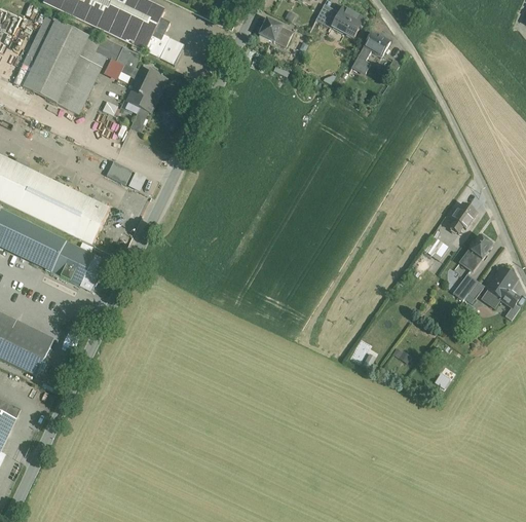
[(43,0),(80,17),(88,0),(43,0)]
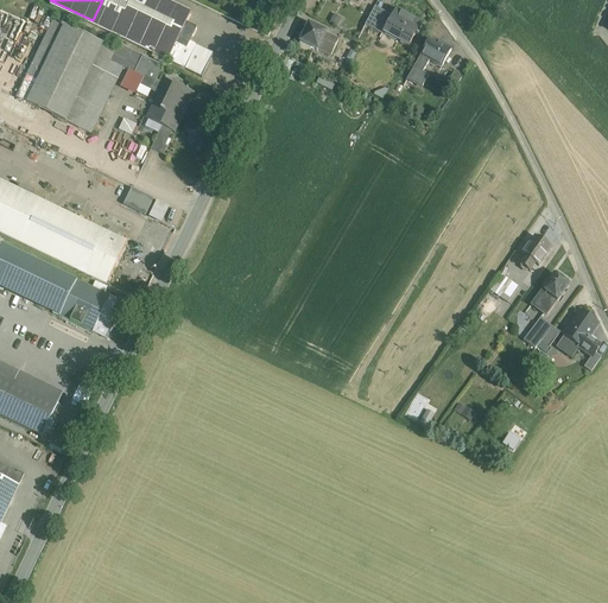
[(102,0),(93,20),(114,31),(128,0),(102,0)]
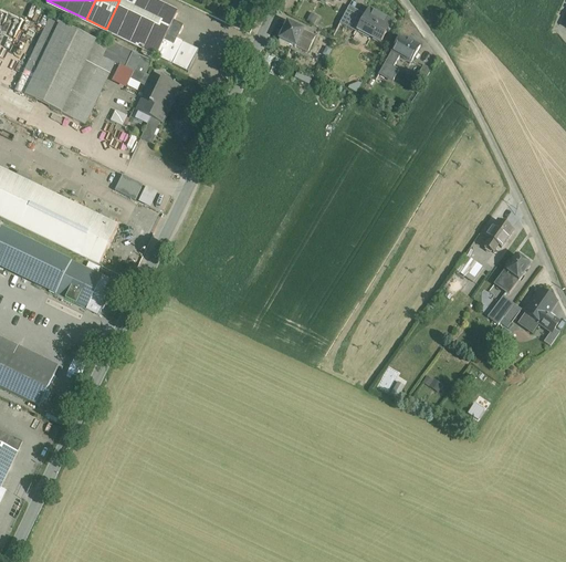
[(178,8),(161,0),(119,0),(106,29),(173,61),(182,39),(176,37),(182,22),(174,18),(178,8)]
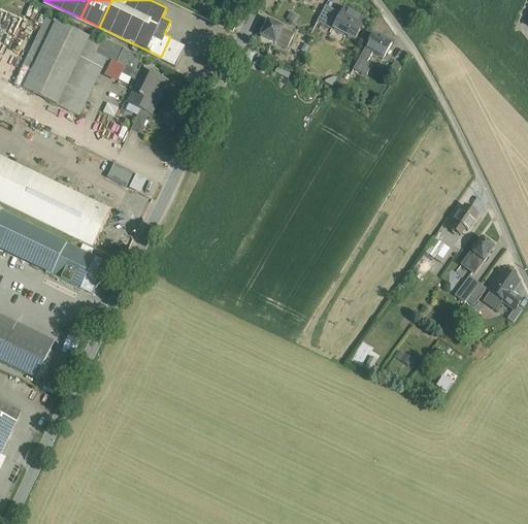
[(335,12),(324,6),(317,19),(328,25),(335,12)]
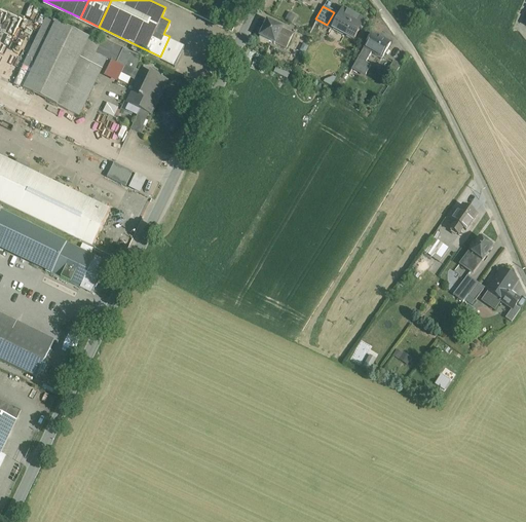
[(364,17),(342,6),(332,26),(353,37),(364,17)]
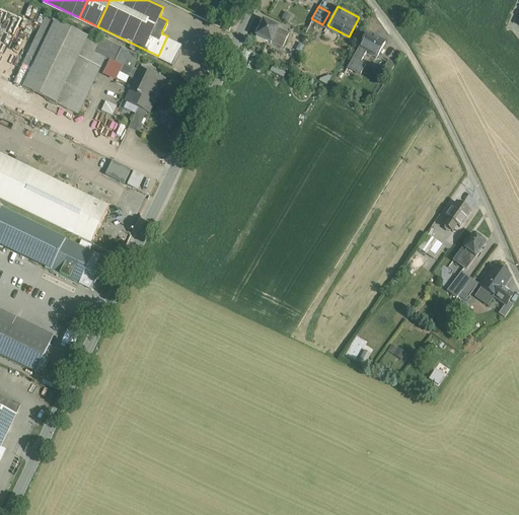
[(224,12),(213,7),(210,14),(220,19),(224,12)]
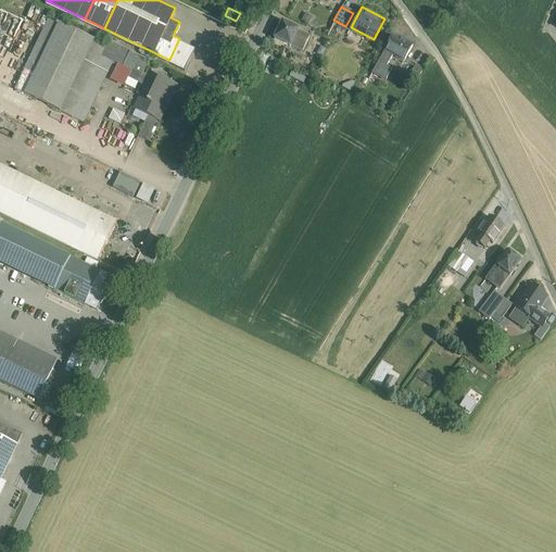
[(312,14),(305,10),(302,16),(308,20),(312,14)]
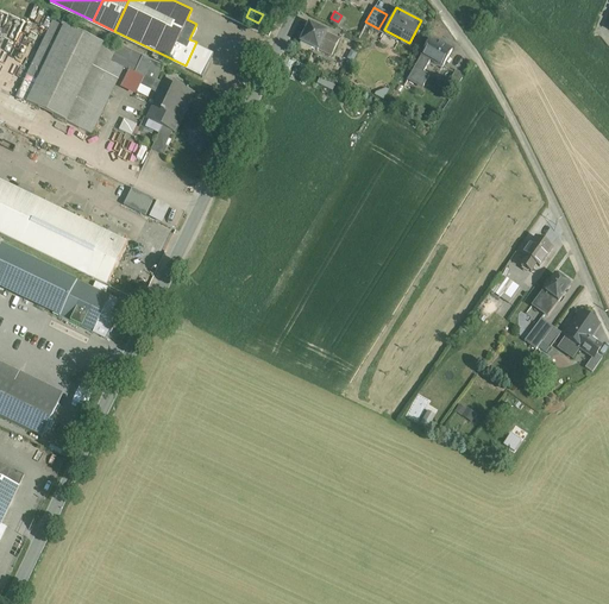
[(115,46),(54,17),(16,94),(79,124),(111,58),(115,46)]
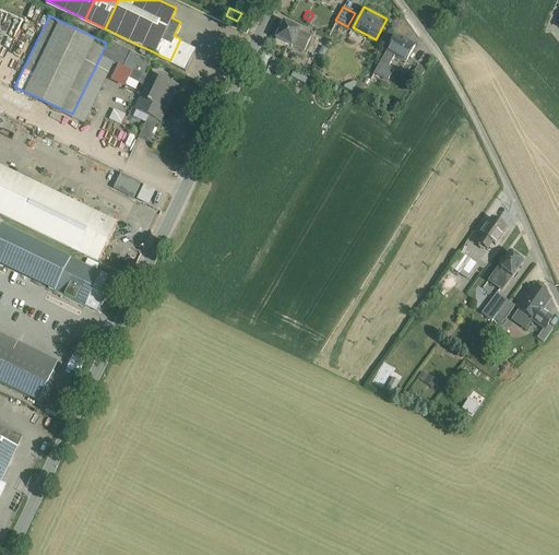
[(299,26),(284,19),(276,35),(292,43),(299,27),(299,26)]
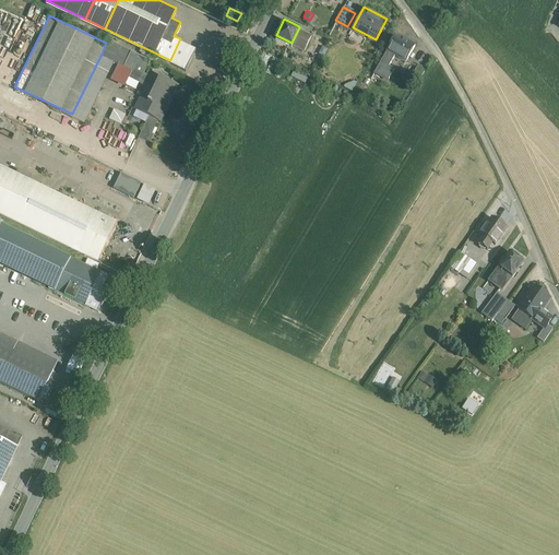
[(311,33),(299,27),(292,43),(304,48),(311,33)]
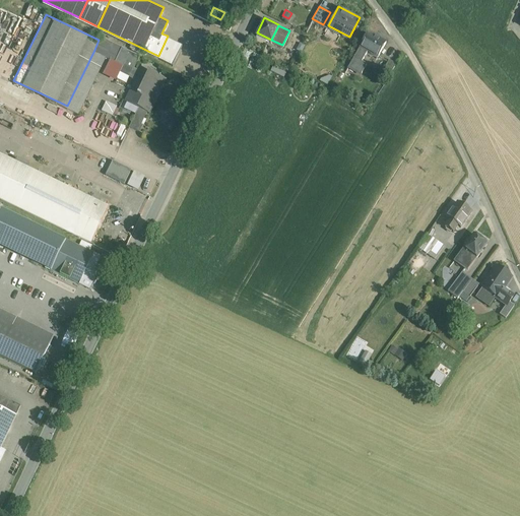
[(368,28),(360,44),(360,45),(349,63),(362,70),(367,61),(362,58),(367,49),(378,55),(386,40),(368,28)]
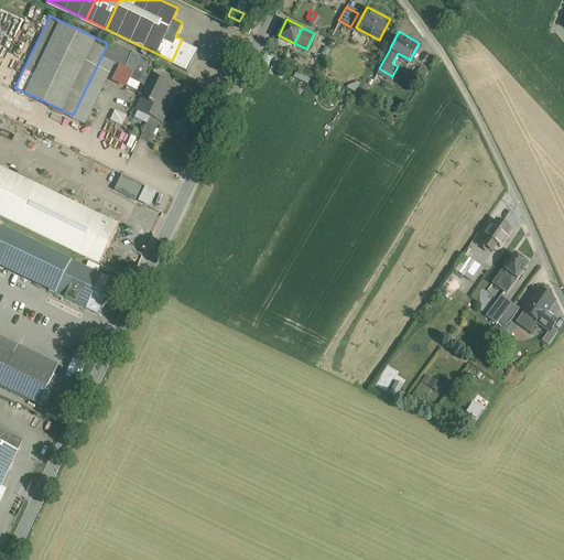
[(131,49),(110,39),(107,43),(102,54),(114,60),(125,64),(131,49)]
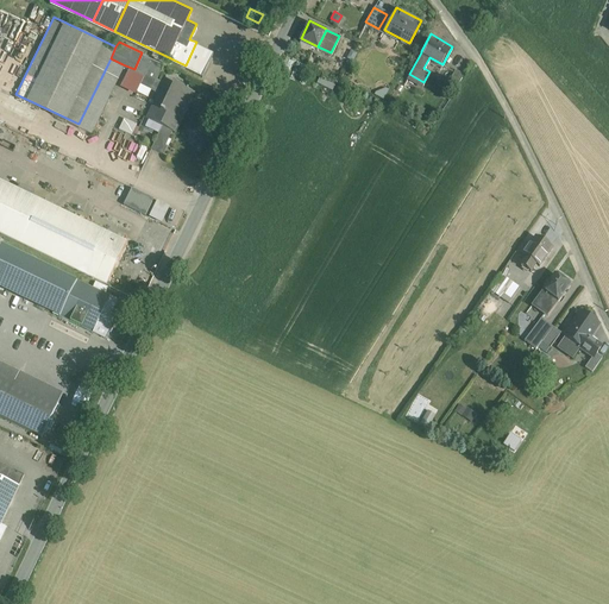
[(163,63),(142,52),(135,69),(144,74),(145,71),(157,77),(163,63)]
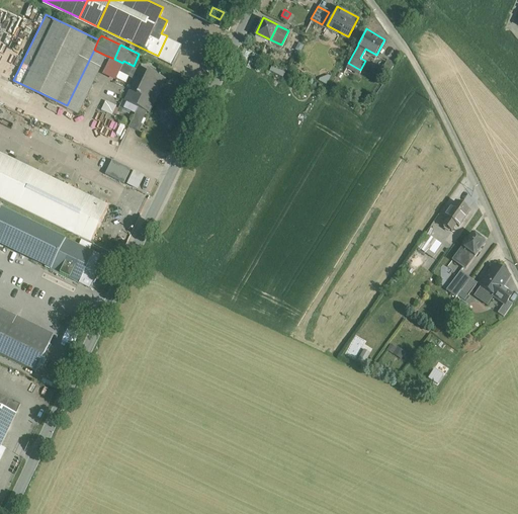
[(104,55),(94,50),(67,105),(78,110),(104,55)]
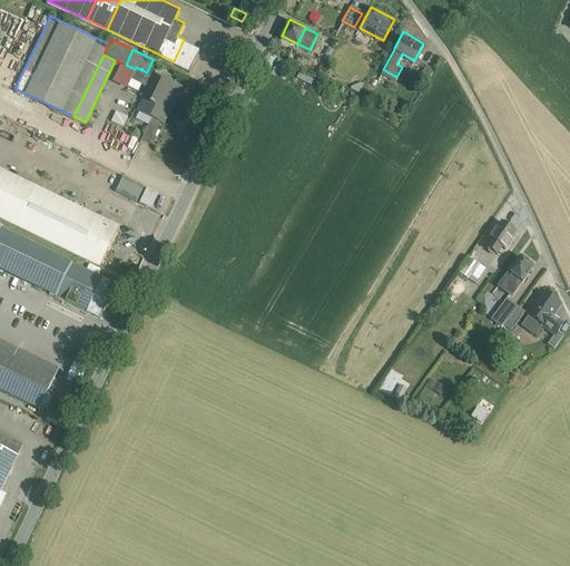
[(434,67),(426,62),(418,78),(424,83),(434,67)]
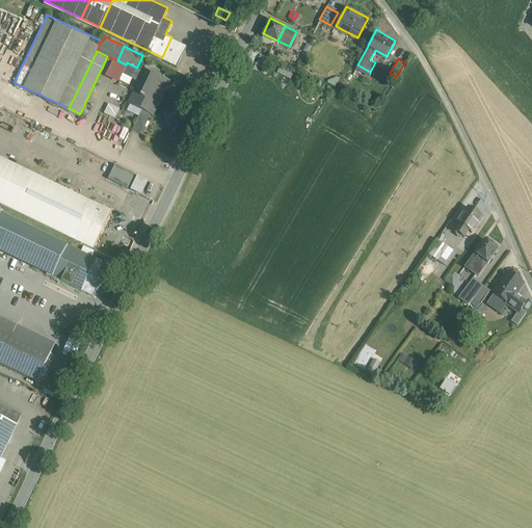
[(151,73),(143,69),(142,71),(137,68),(127,62),(126,64),(124,70),(139,78),(128,101),(141,107),(132,127),(141,131),(151,112),(153,113),(169,78),(153,70),(151,73)]
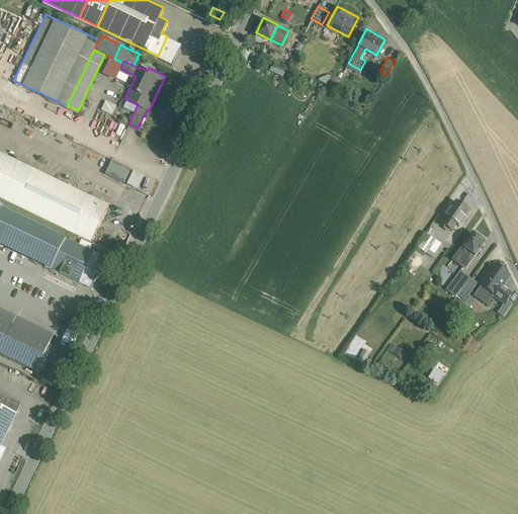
[(111,111),(116,102),(105,97),(100,106),(111,111)]
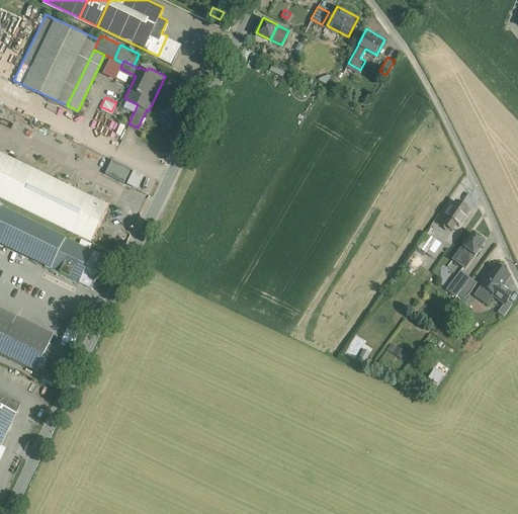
[(98,198),(0,151),(0,197),(80,237),(98,198)]
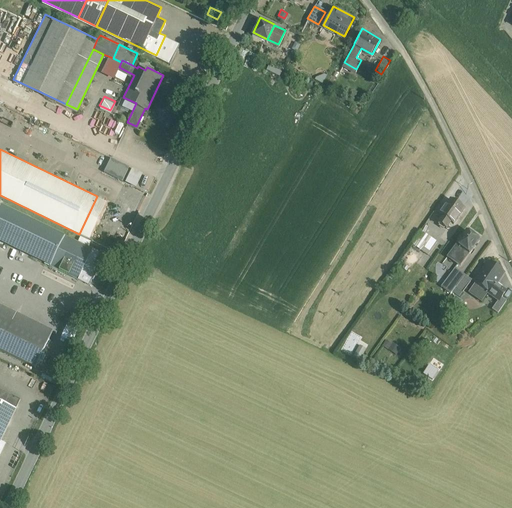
[(129,165),(111,156),(104,169),(122,178),(129,165)]
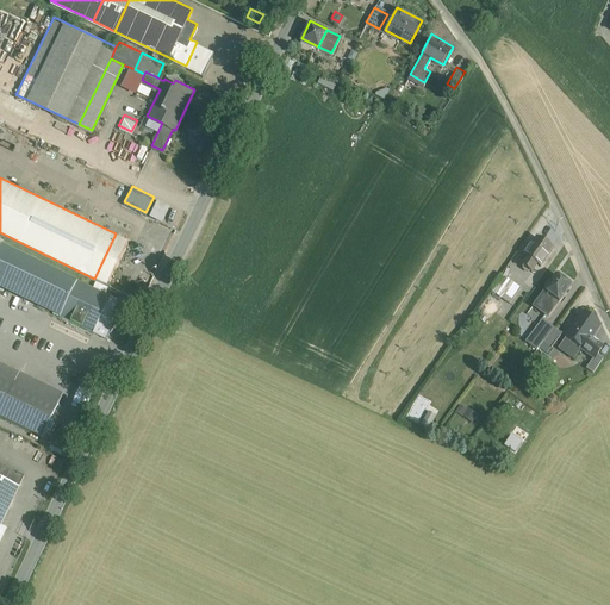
[(116,234),(94,279),(106,284),(128,239),(116,234)]
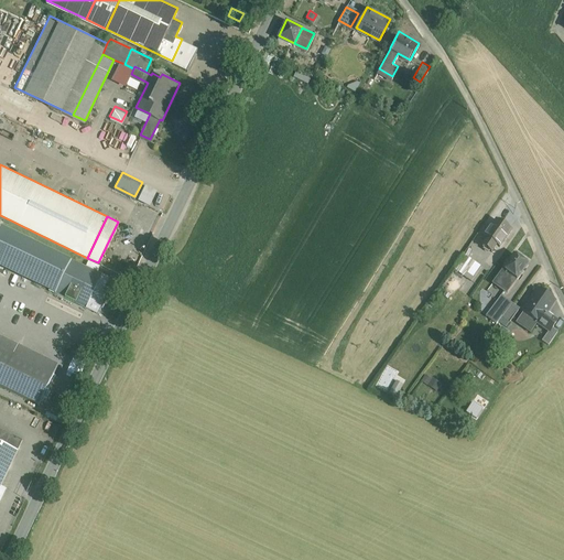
[(511,227),(496,217),(485,234),(488,236),(483,243),(491,249),(496,241),(499,244),(511,227)]
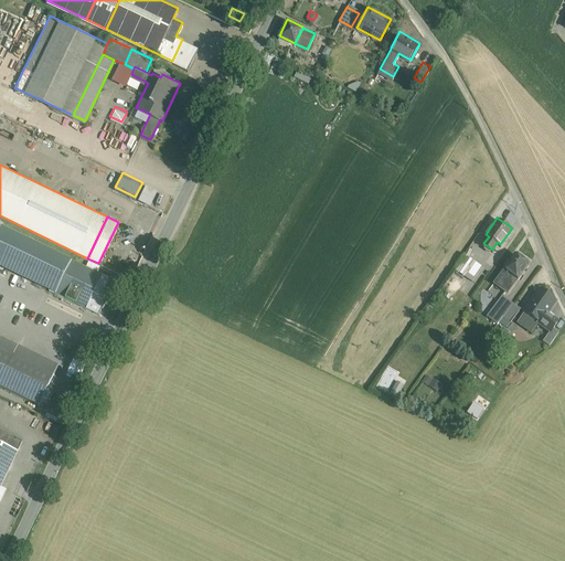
[(72,257),(1,223),(0,224),(0,258),(56,286),(72,257)]
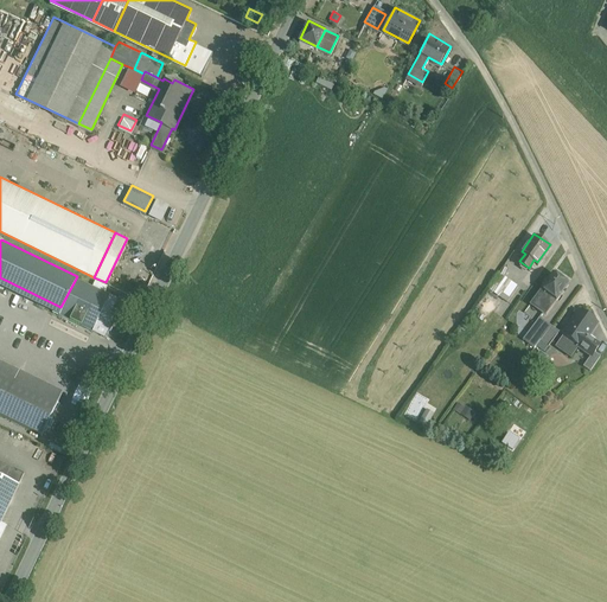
[(518,283),(498,270),(487,285),(506,299),(518,283)]
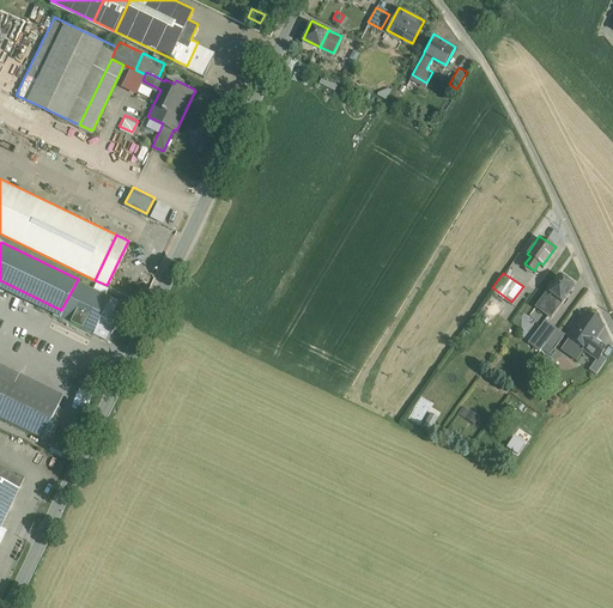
[(559,273),(536,303),(551,314),(574,284),(559,273)]
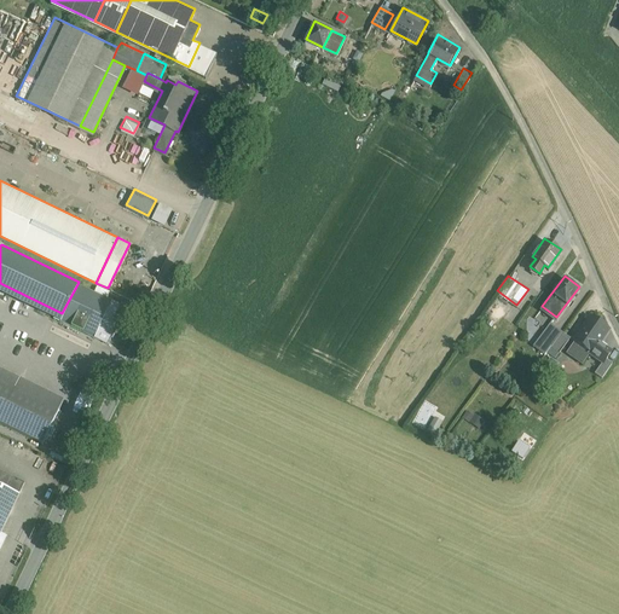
[(125,305),(79,282),(62,313),(59,318),(94,335),(108,341),(125,305)]
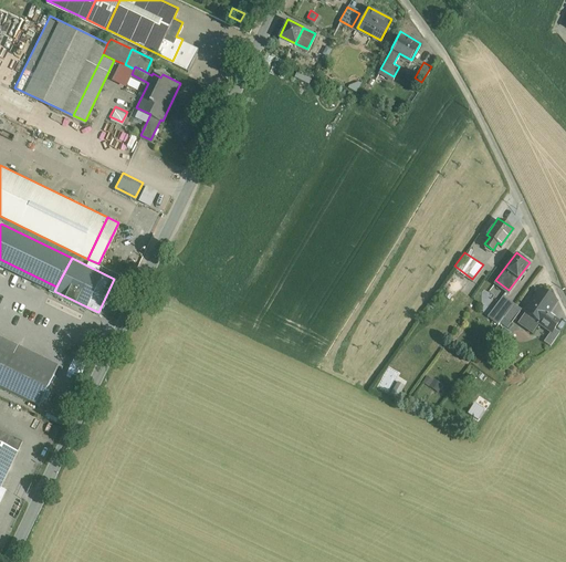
[(557,299),(540,287),(523,310),(541,322),(557,299)]
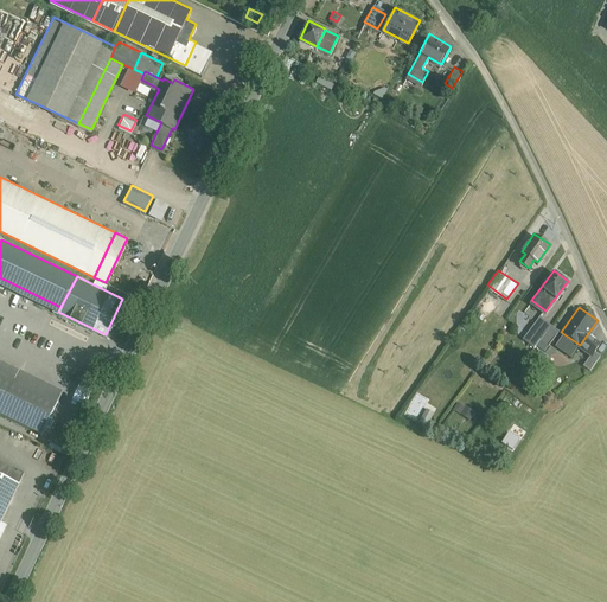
[(551,322),(540,314),(529,328),(541,338),(551,322)]
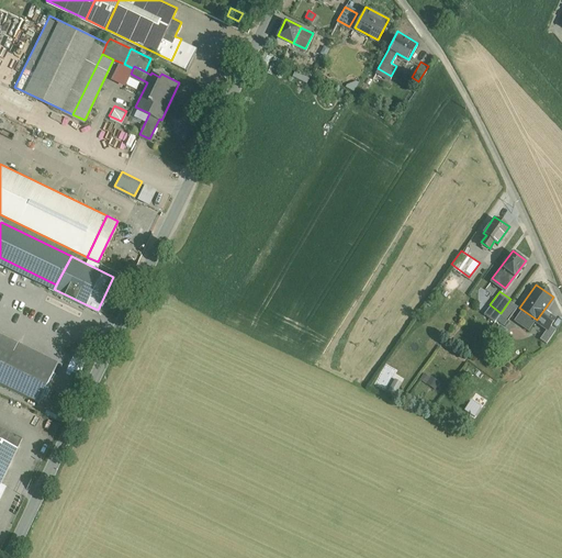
[(510,299),(501,313),(507,319),(517,304),(510,299)]
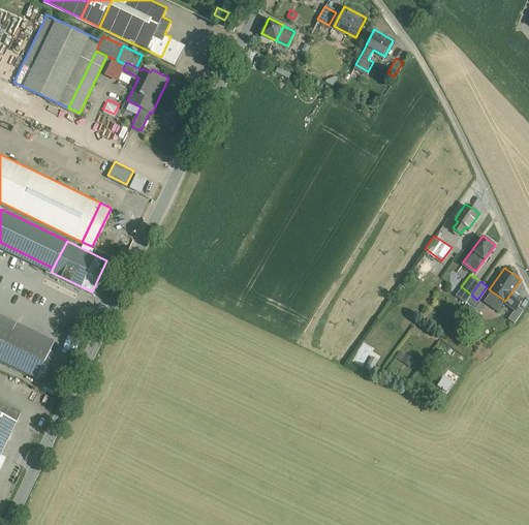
[(0,322),(0,359),(37,377),(51,347),(0,322)]
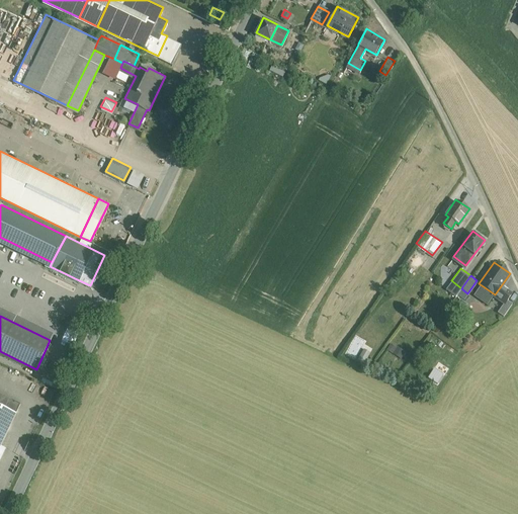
[(385,350),(399,356),(403,346),(391,340),(385,350)]
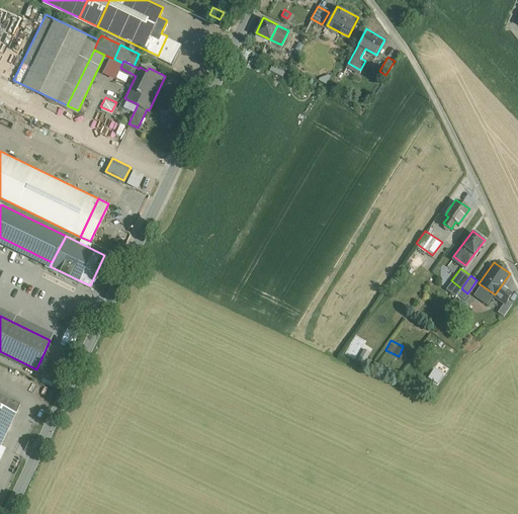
[(357,357),(364,361),(370,348),(362,345),(357,357)]
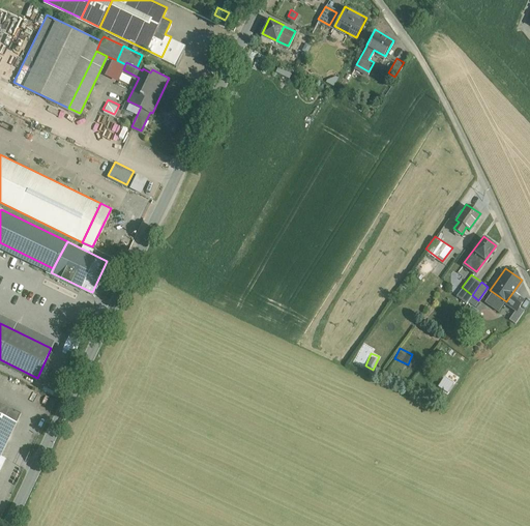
[(0,401),(0,454),(21,411),(0,401)]
